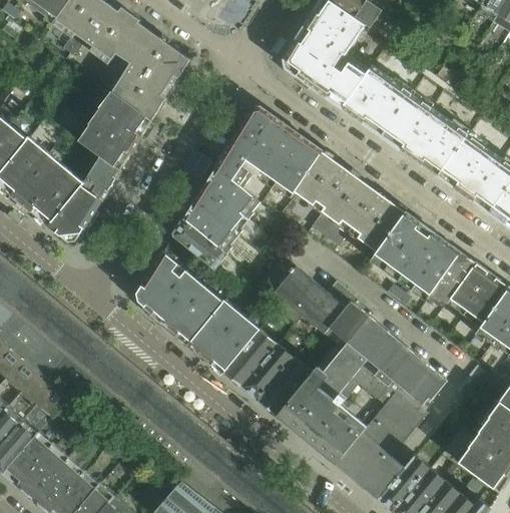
[(70,0),(17,0),(17,1),(25,7),(27,4),(45,17),(43,20),(51,26),(55,21),(55,22),(70,0)]
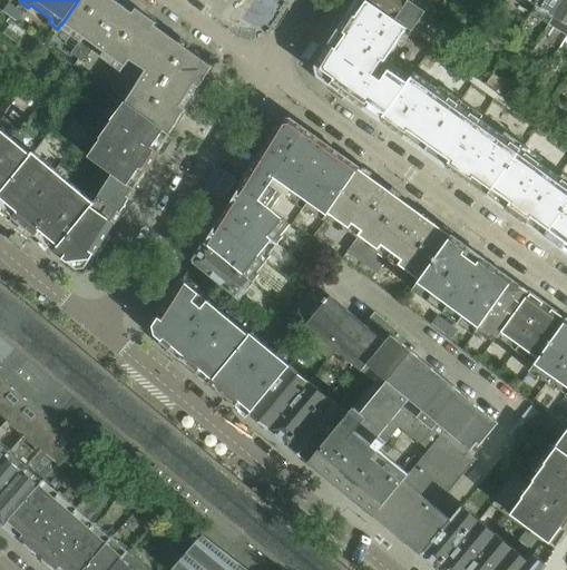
[(153,26),(154,23),(134,9),(130,13),(111,0),(78,0),(61,25),(80,38),(69,55),(77,60),(84,59),(93,47),(123,68),(127,61),(143,71),(166,36),(153,26)]
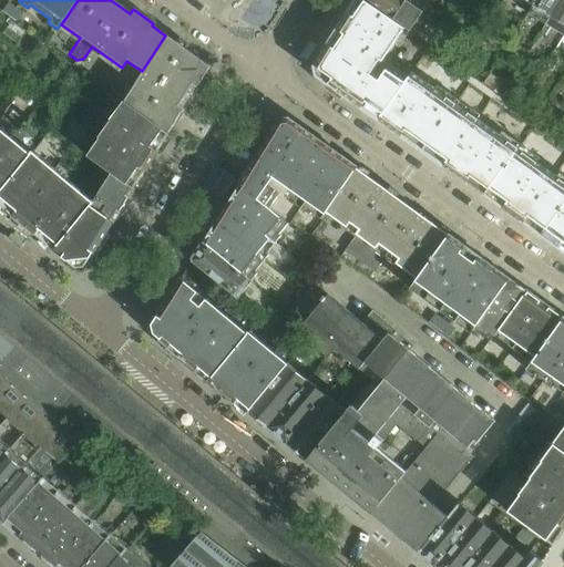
[(362,0),(356,0),(347,13),(393,45),(404,30),(362,0)]
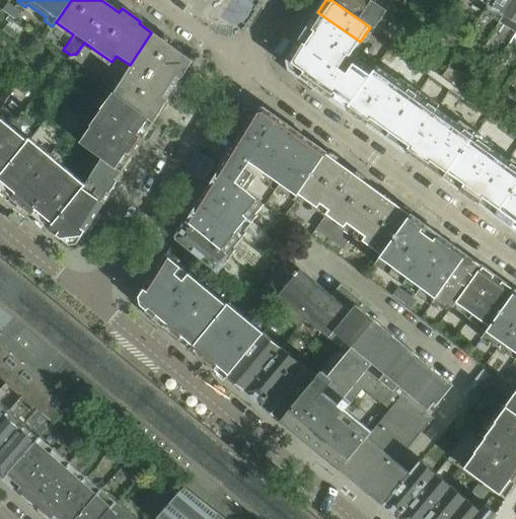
[(374,30),(387,12),(368,0),(332,0),(370,27),(374,30)]
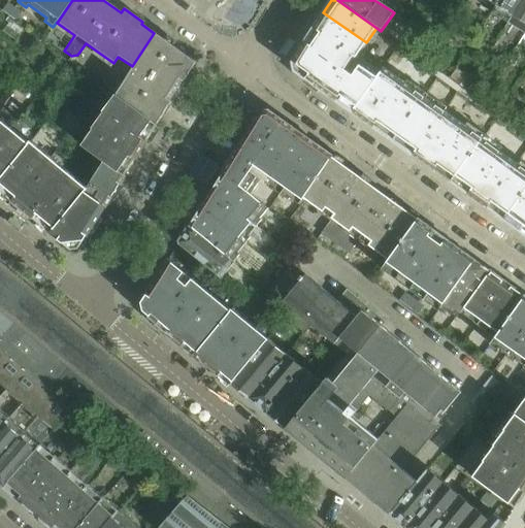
[(383,0),(398,10),(404,0),(383,0)]
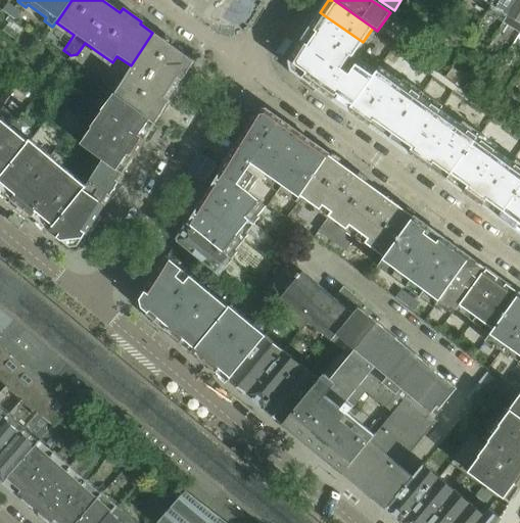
[(493,0),(490,5),(484,14),(500,25),(515,0),(493,0)]
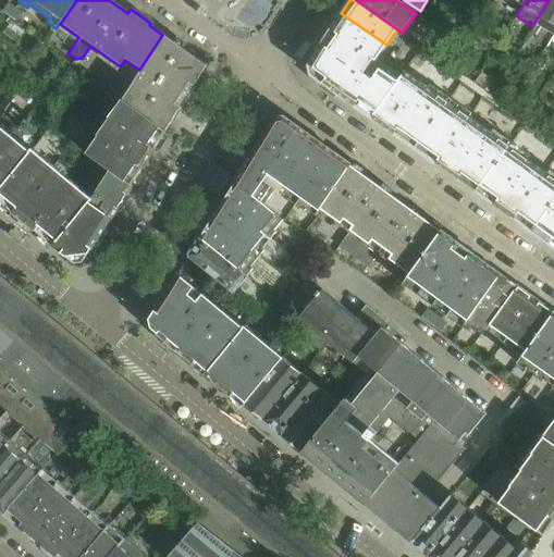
[(553,0),(549,0),(532,26),(550,37),(553,31),(553,0)]
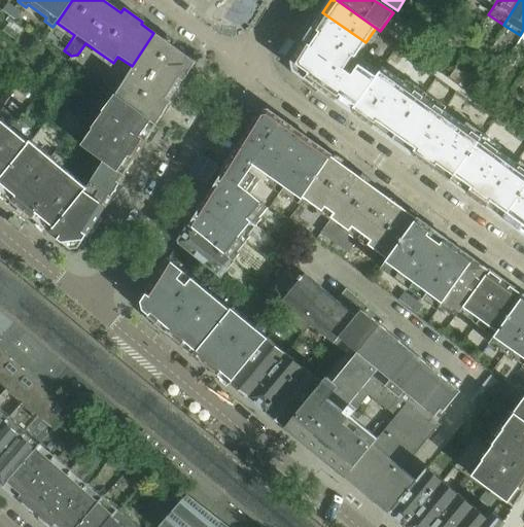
[(5,2),(0,10),(0,12),(6,16),(12,7),(5,2)]
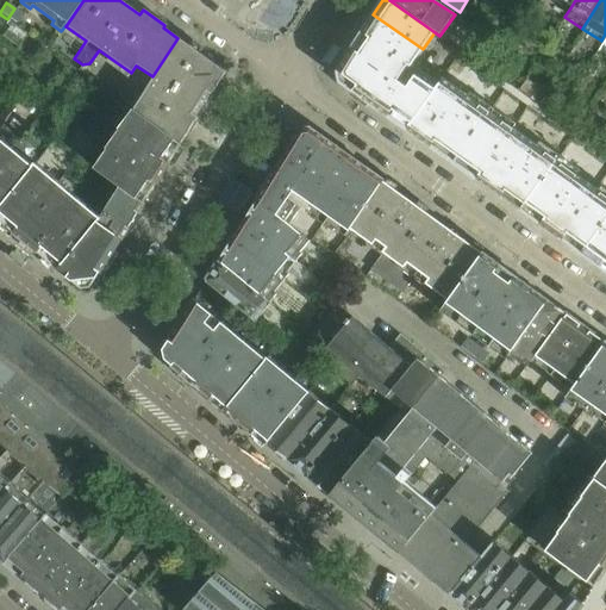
[(500,19),(474,2),(466,14),(493,31),(500,19)]
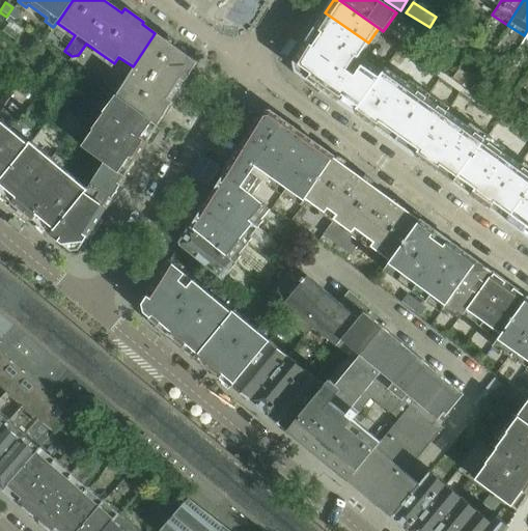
[(15,23),(21,14),(14,8),(7,18),(15,23)]
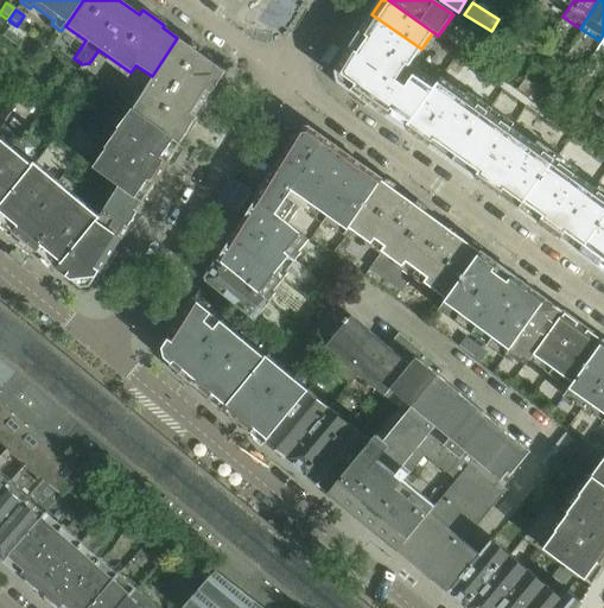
[(421,49),(372,14),(361,32),(409,67),(421,49)]
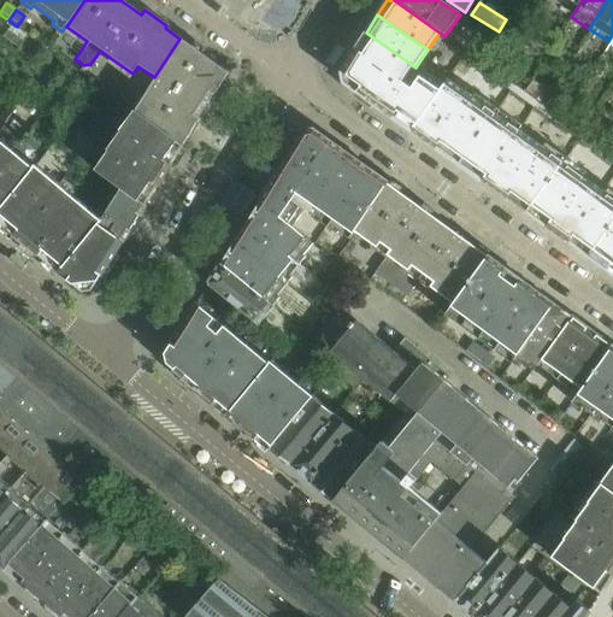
[(423,72),(416,68),(366,33),(355,50),(410,89),(423,72)]
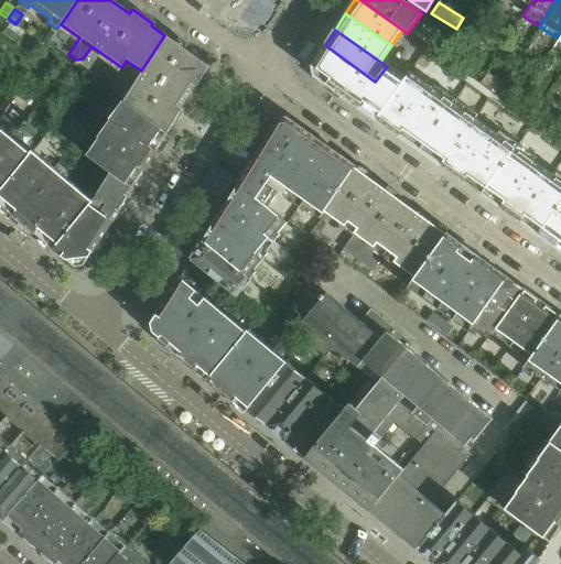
[(194,88),(207,66),(164,35),(141,71),(122,100),(169,129),(182,108),(173,102),(179,94),(182,96),(190,85),(194,88)]
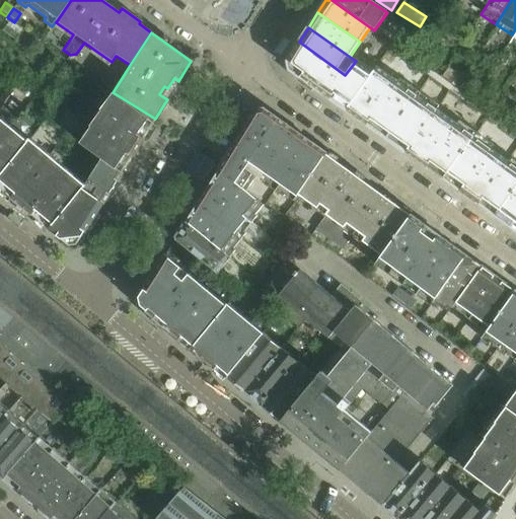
[(345,75),(299,42),(286,62),(288,70),(327,98),(345,75)]
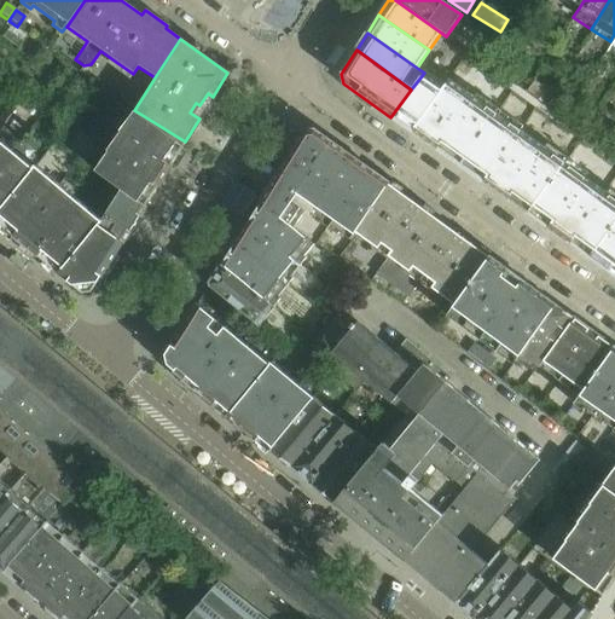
[(411,132),(445,87),(424,73),(411,90),(390,117),(411,132)]
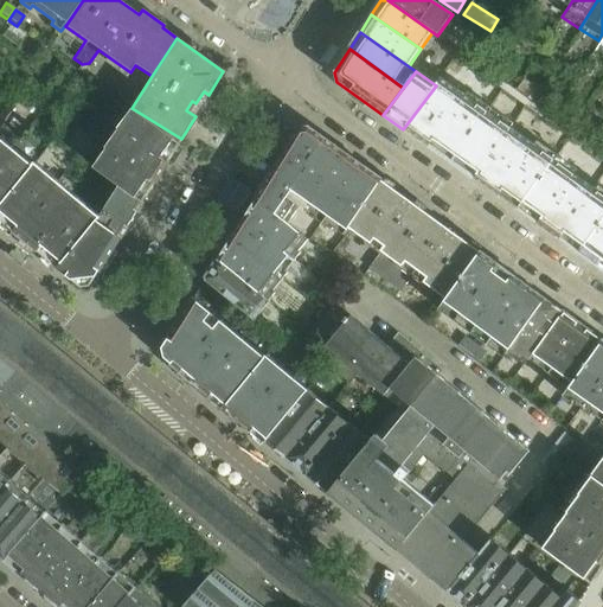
[(448,161),(483,114),(438,81),(436,85),(403,129),(448,161)]
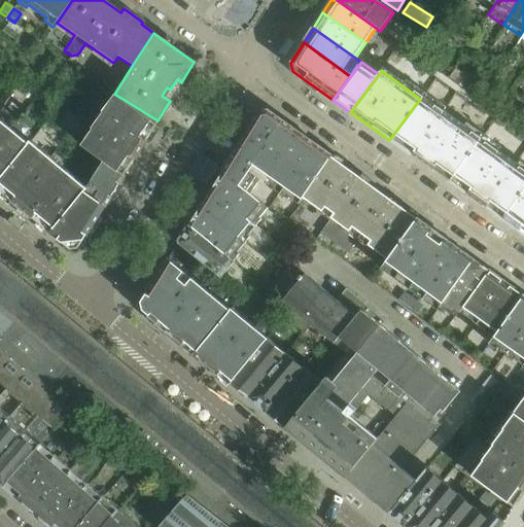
[(13,90),(23,96),(28,89),(20,82),(13,90)]
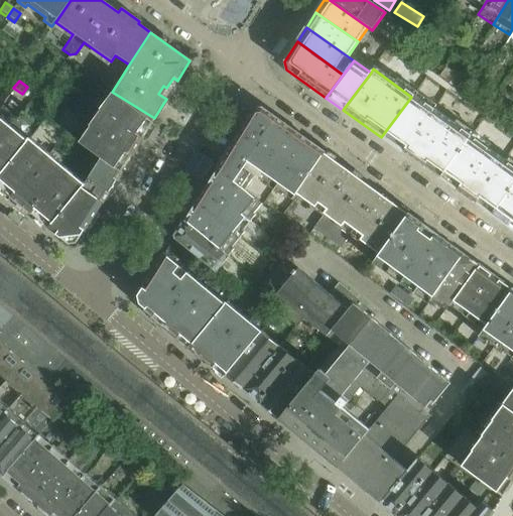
[(63,101),(72,106),(77,98),(69,93),(63,101)]
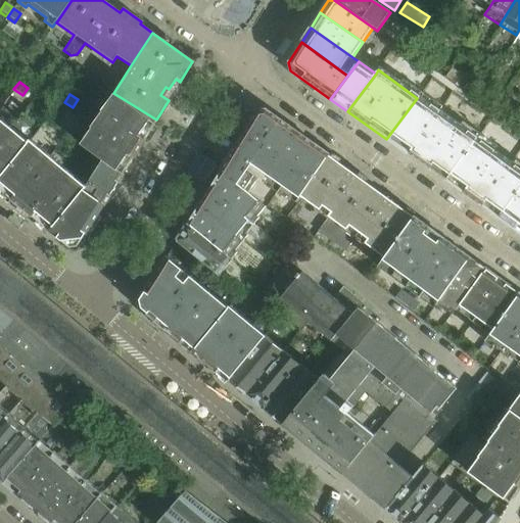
[(119,179),(152,127),(154,124),(113,94),(80,144),(100,160),(98,162),(119,179)]
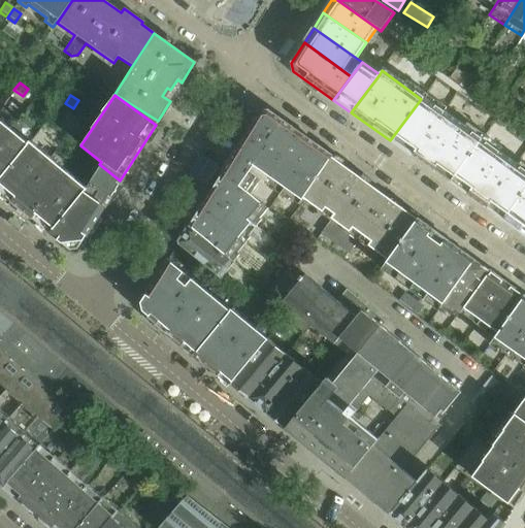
[(432,171),(462,129),(421,99),(390,140),(432,171)]
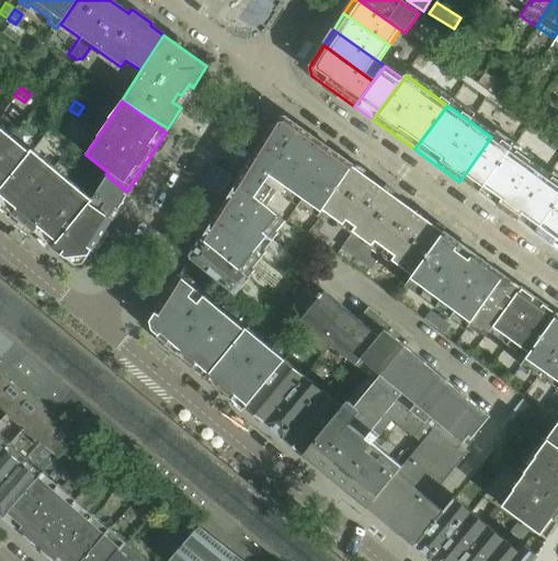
[(46,109),(35,122),(47,132),(58,118),(46,109)]
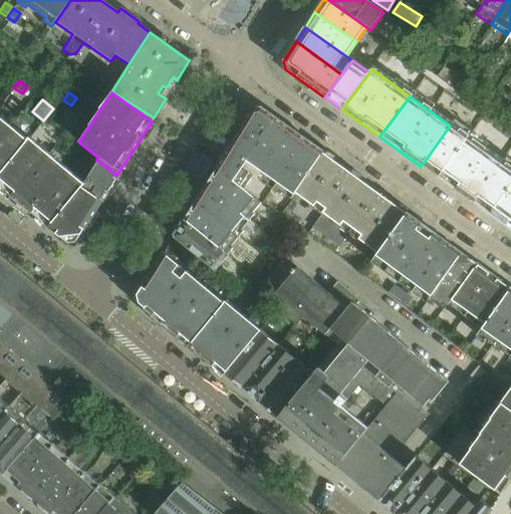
[(252,110),(233,141),(252,154),(276,119),(260,108),(252,110)]
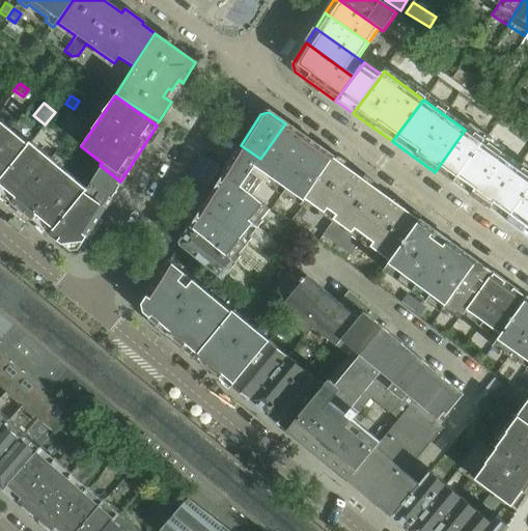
[(0,171),(25,142),(0,121),(0,171)]
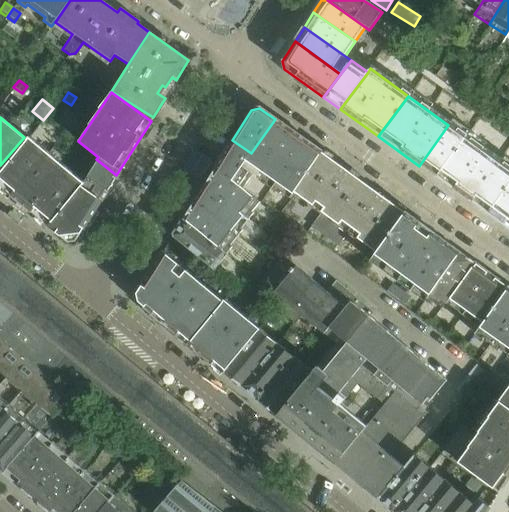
[(268,190),(304,140),(275,119),(251,153),(249,155),(241,169),(247,174),(252,167),(266,177),(261,184),(268,190)]
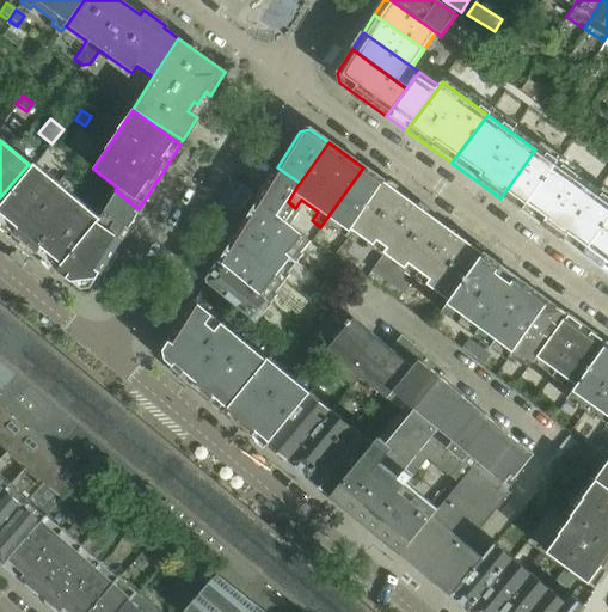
[(519,212),(553,164),(535,150),(501,199),(519,212)]
